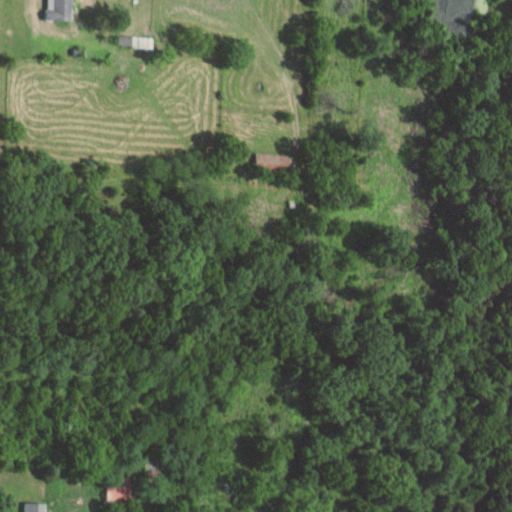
[(78,18),(78,0),(44,0),(44,17),(78,18)]
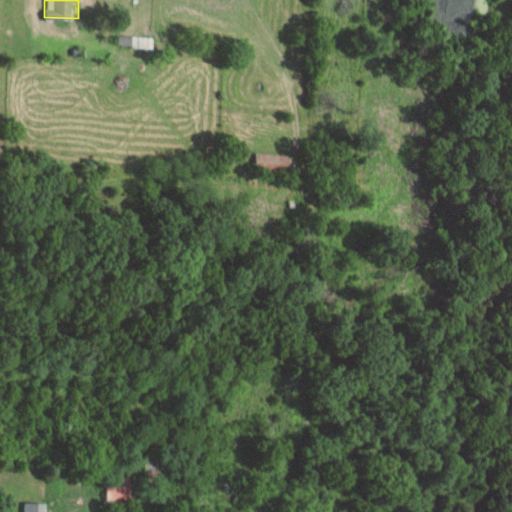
[(253,169),(288,173),(289,155),(255,152),(253,169)]
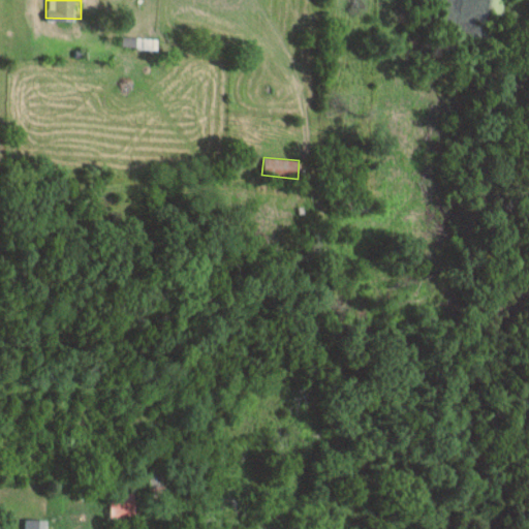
[(148,471),(148,501),(163,501),(163,471),(148,471)]
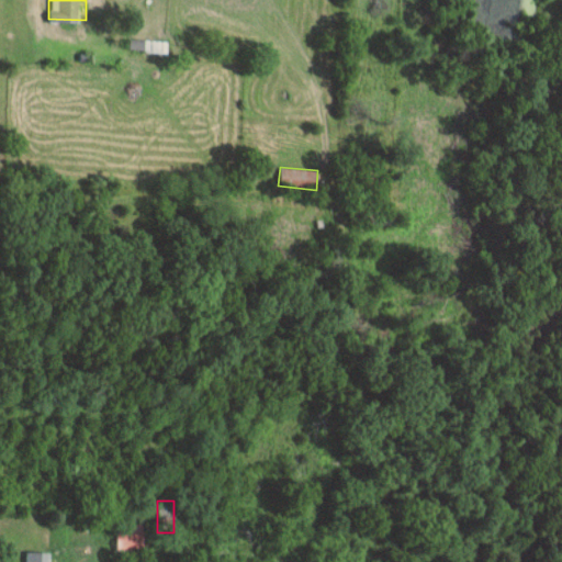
[(143,523),(116,523),(116,551),(143,551),(143,523)]
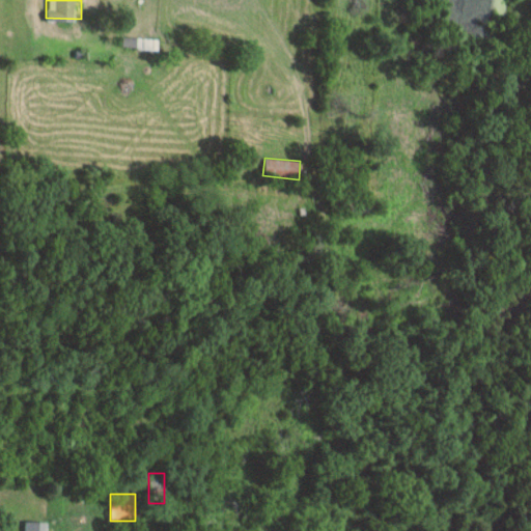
[(46,530),(46,521),(26,521),(26,530),(46,530)]
